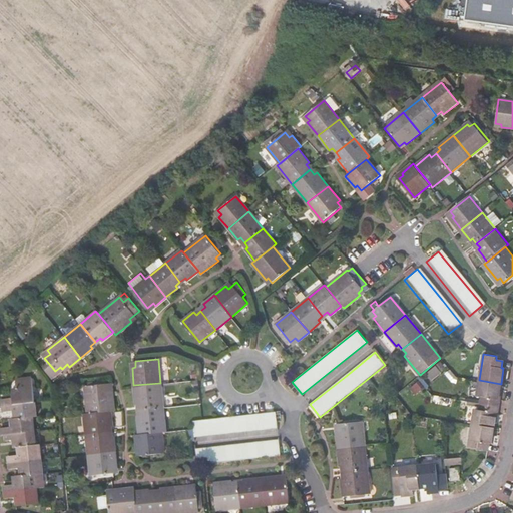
[(431,380),(446,370),(442,363),(427,374),(431,380)]
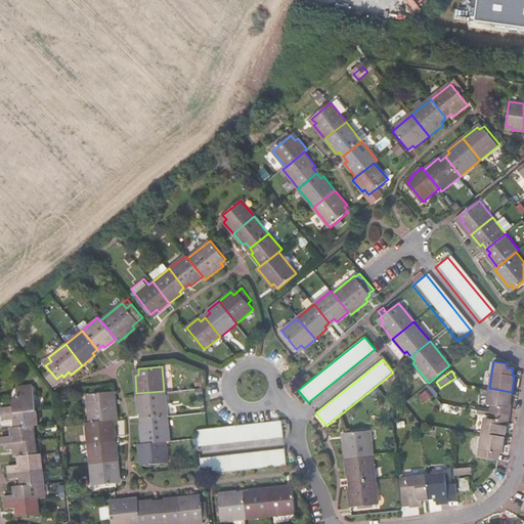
[(51,386),(63,377),(61,375),(56,379),(50,372),(44,377),(51,386)]
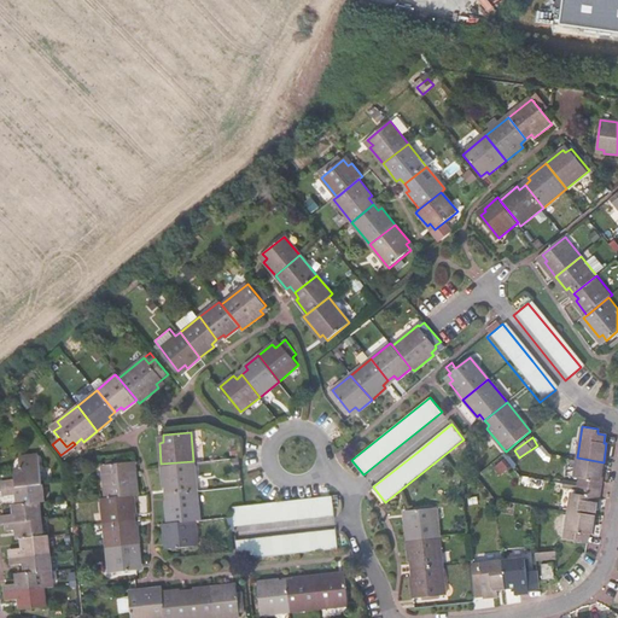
[(604,462),(577,458),(575,477),(579,477),(578,485),(602,489),(604,481),(600,481),(604,462)]
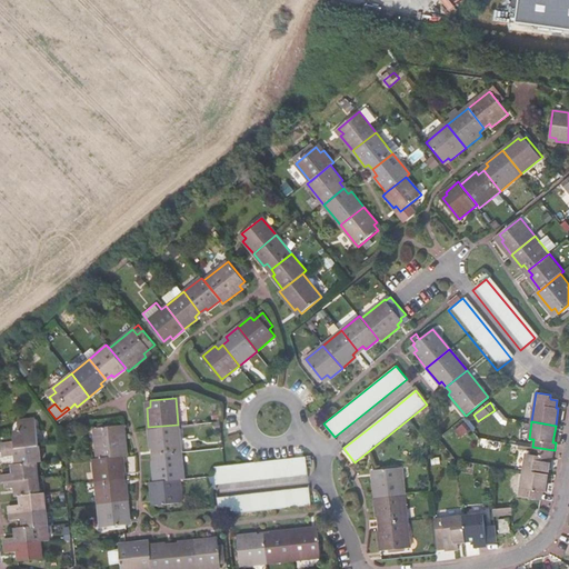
[(0,445),(1,452),(37,448),(33,422),(19,425),(20,435),(11,436),(12,443),(0,445)]
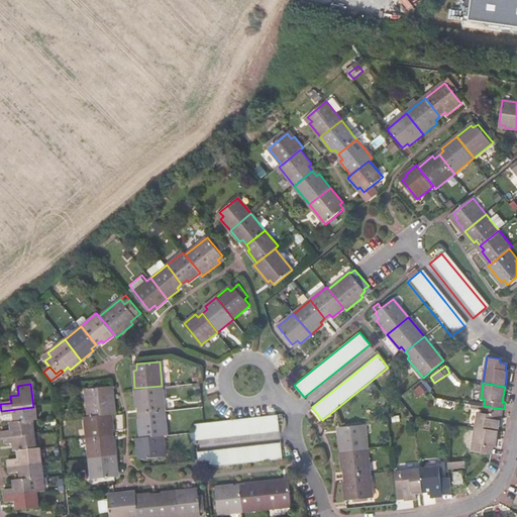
[(86,389),(88,416),(111,414),(115,414),(113,392),(109,393),(109,386),(86,389)]
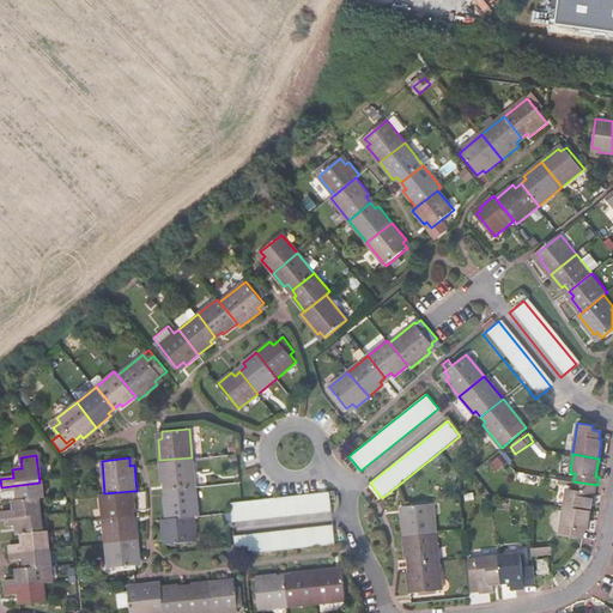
[(192,457),(159,460),(162,481),(167,481),(168,489),(195,486),(192,457)]
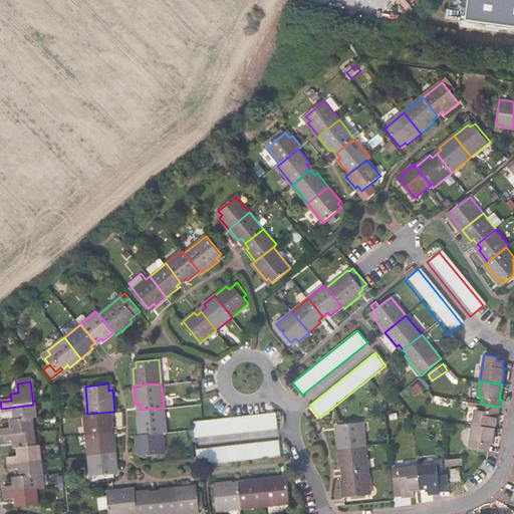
[(501,407),(481,404),(480,411),(476,410),(473,426),(494,429),(497,414),(499,414),(501,407)]
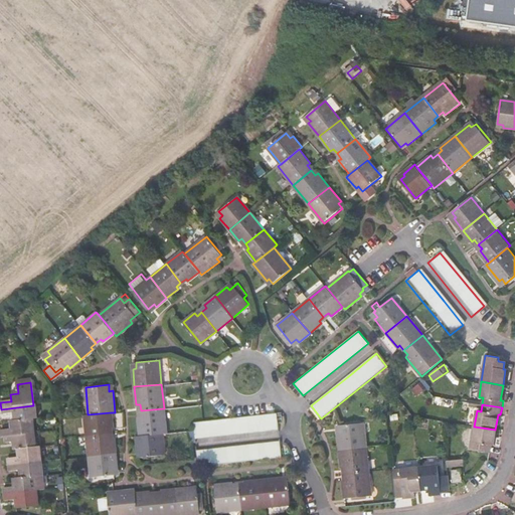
[(33,405),(1,409),(2,416),(12,414),(13,422),(32,420),(34,419),(33,405)]
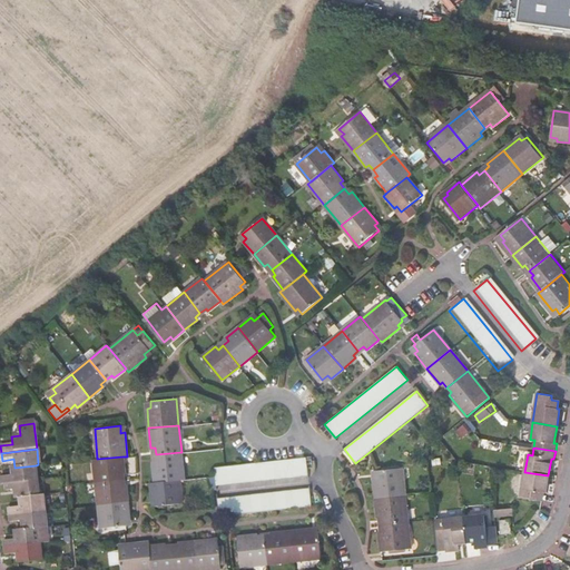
[(182,452),(156,454),(156,462),(153,462),(154,482),(179,479),(184,479),(182,452)]
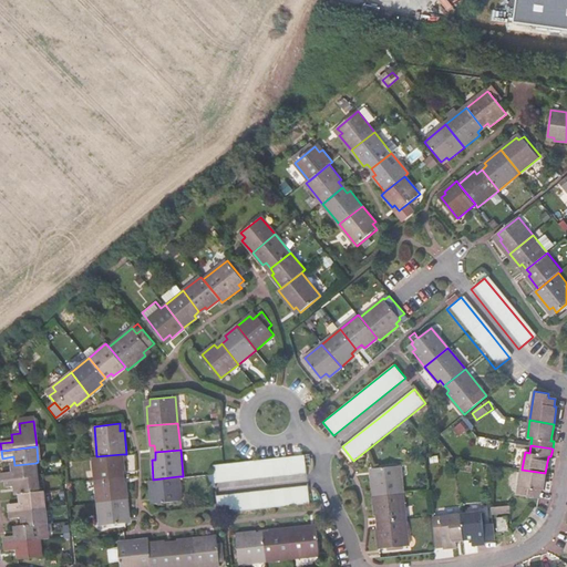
[(256,459),(214,463),(215,481),(258,476),(308,471),(306,453),(256,459)]
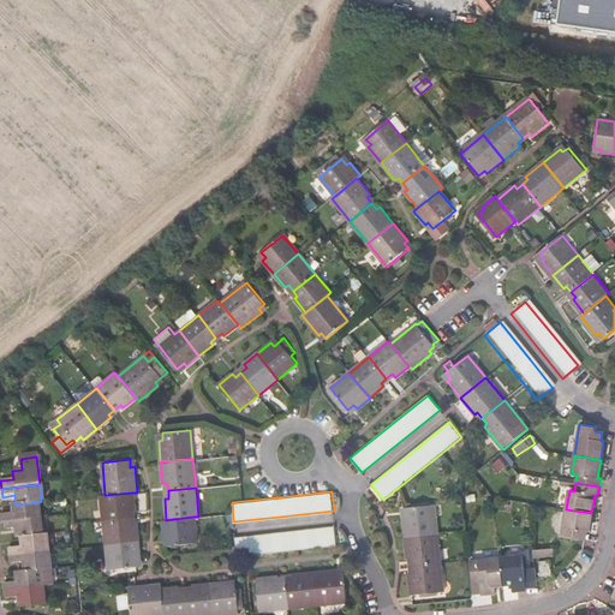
[(132,493),(105,495),(100,495),(103,520),(131,518),(130,511),(135,509),(132,493)]
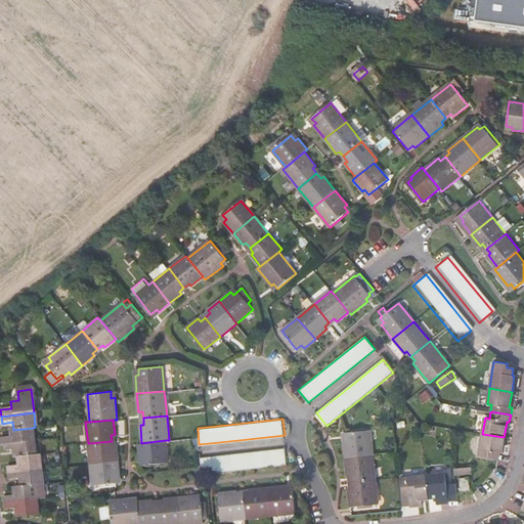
[(33,428),(13,430),(11,430),(12,438),(2,439),(2,445),(4,444),(34,441),(33,428)]
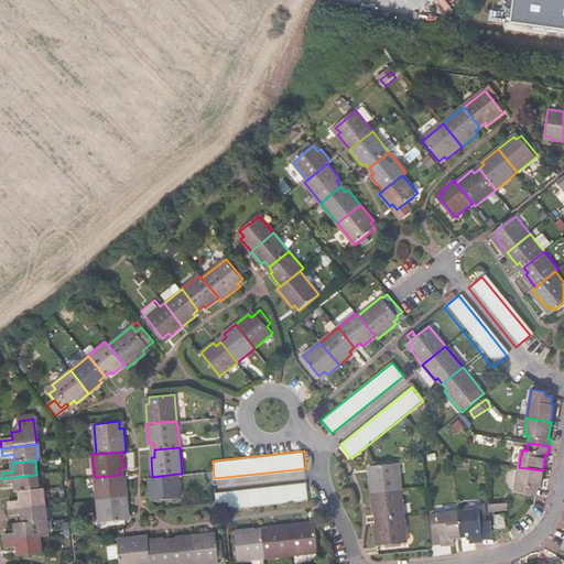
[(371,491),(401,489),(398,463),(372,465),(373,472),(369,472),(371,491)]
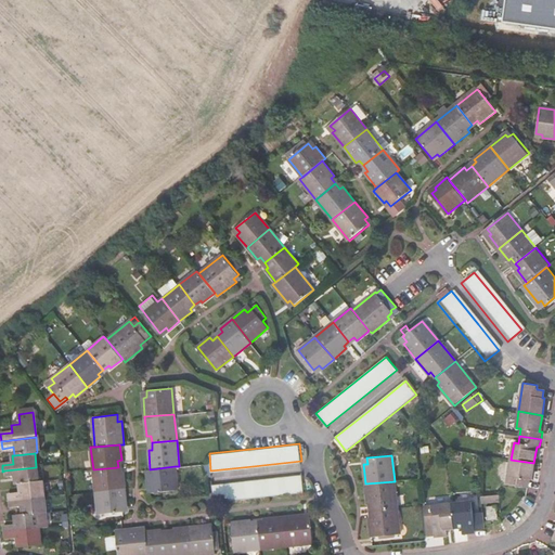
[(533,463),(511,460),(507,477),(511,477),(510,485),(528,488),(529,480),(531,480),(533,463)]
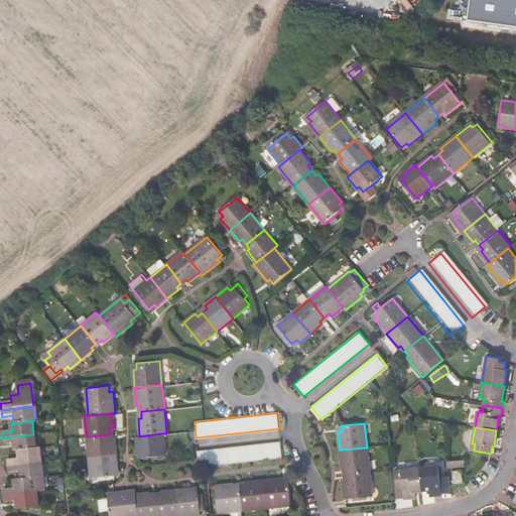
[(162,433),(139,436),(135,436),(137,452),(140,450),(140,457),(165,455),(162,433)]
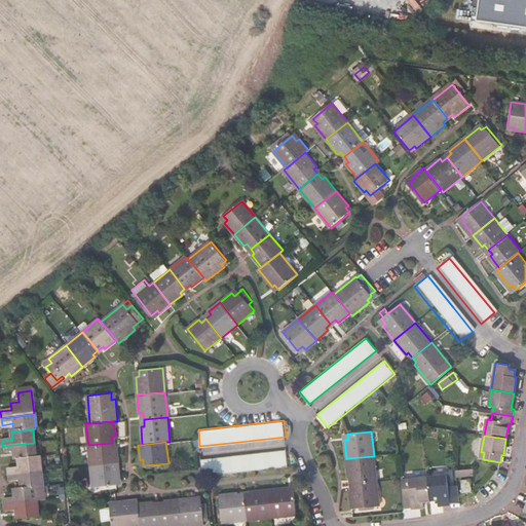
[(34,443),(4,446),(5,453),(13,452),(14,460),(16,459),(36,457),(34,443)]
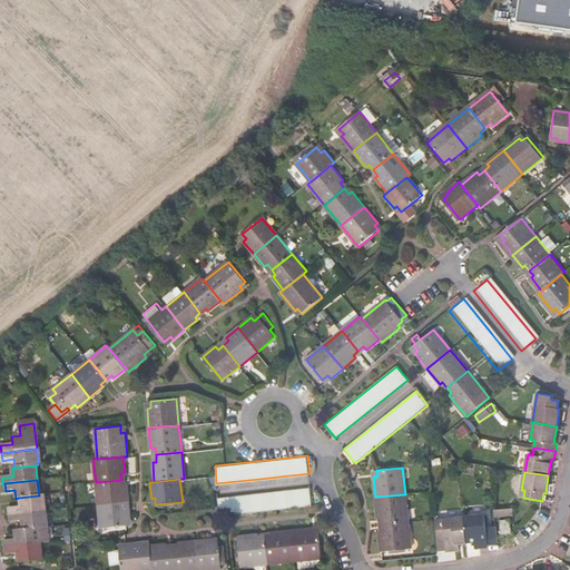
[(121,480),(96,482),(98,504),(128,501),(126,487),(123,487),(121,480)]
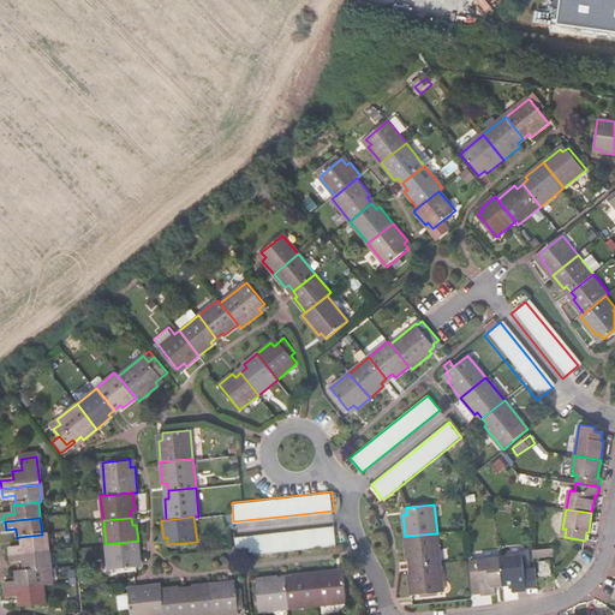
[(335,525),(236,536),(238,555),(338,545),(335,525)]
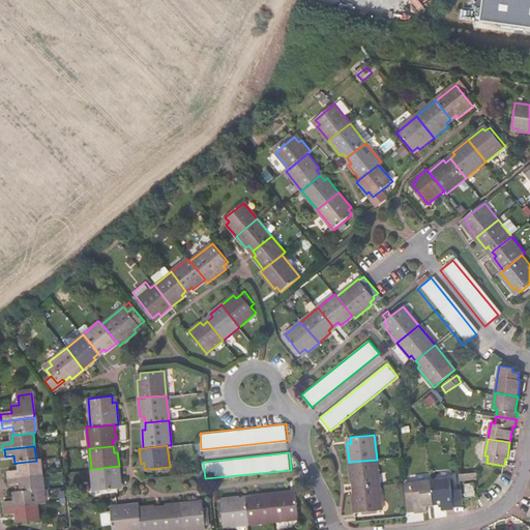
[(379,484),(377,460),(349,462),(351,481),(354,480),(355,487),(379,484)]
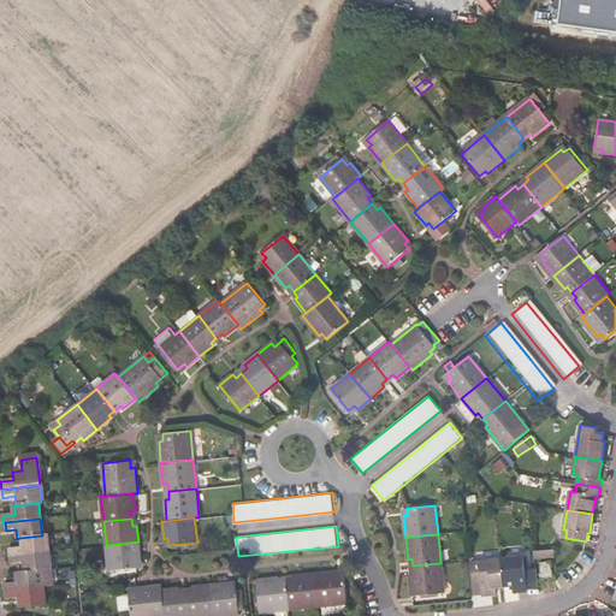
[(45,535),(42,535),(19,538),(21,548),(9,549),(10,556),(47,552),(45,535)]
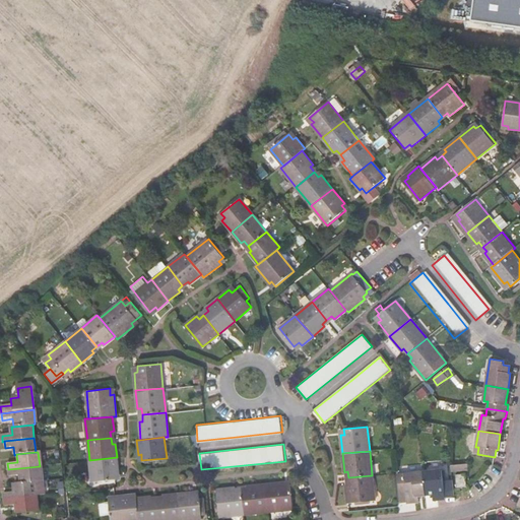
[(117,457),(89,460),(91,481),(115,479),(115,472),(118,472),(117,457)]
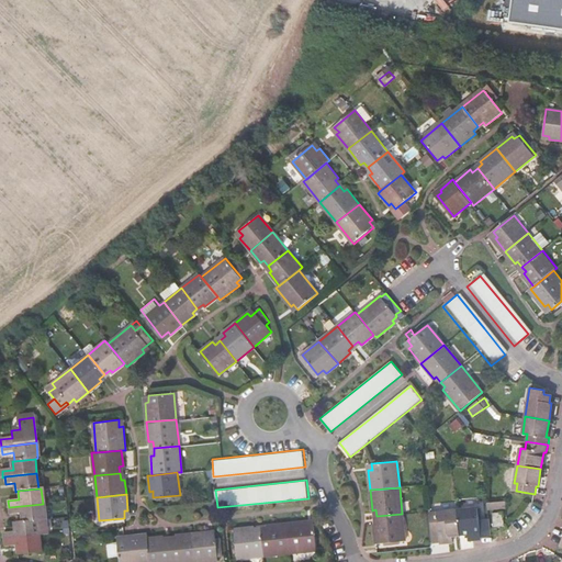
[(43,504),(9,507),(9,515),(21,514),(21,521),(44,519),(43,504)]
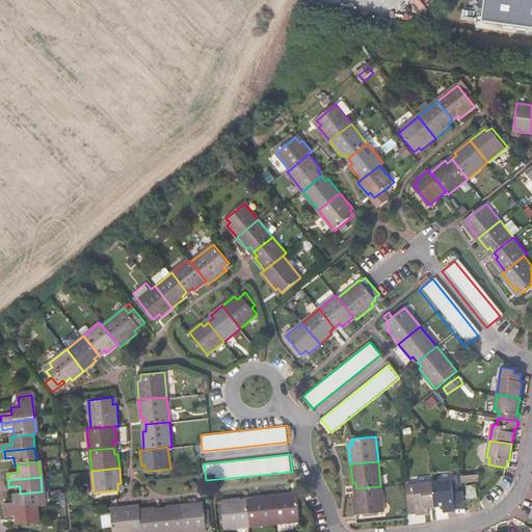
[(432,482),(434,506),(443,505),(443,511),(455,510),(455,508),(462,507),(461,493),(453,494),(451,480),(432,482)]
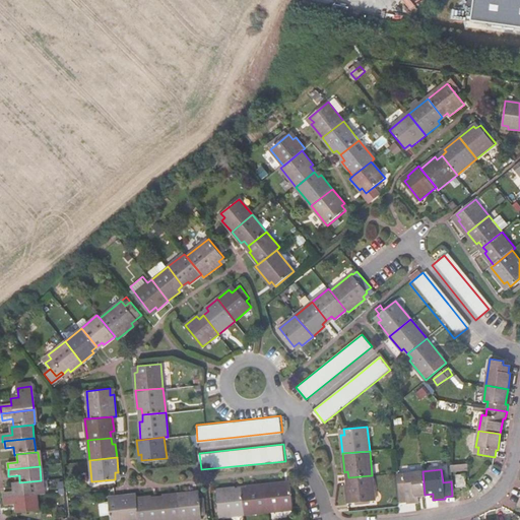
[(398,473),(400,501),(406,500),(407,502),(418,501),(417,495),(425,495),(423,471),(398,473)]
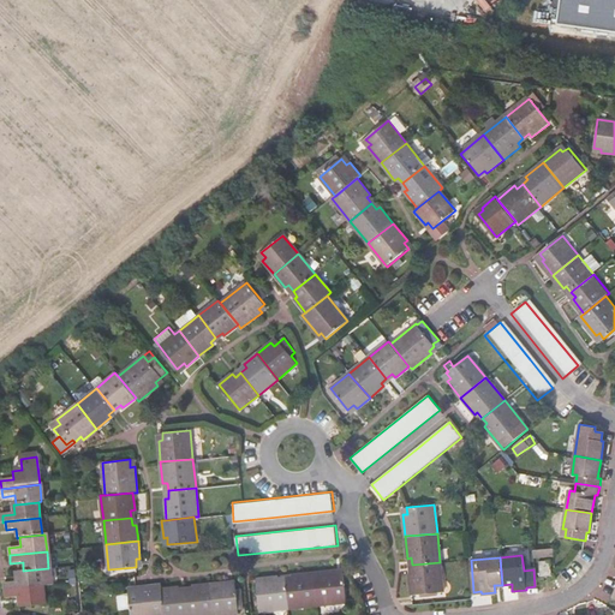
[(550,560),(539,561),(541,578),(553,577),(550,560)]
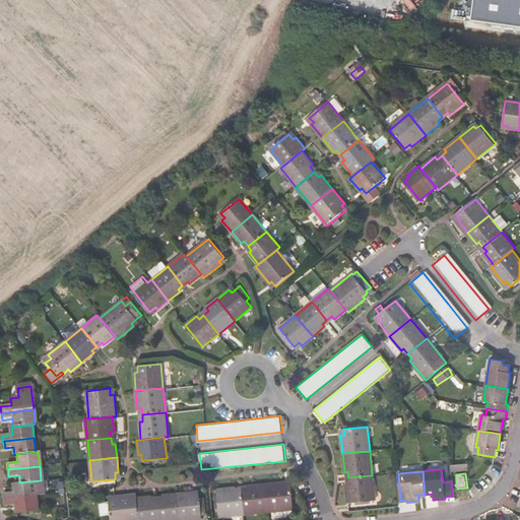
[(375,500),(372,475),(348,477),(349,484),(345,484),(347,503),(375,500)]
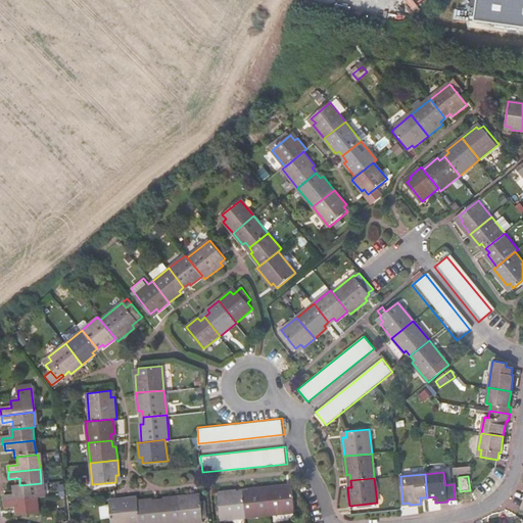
[(43,497),(41,483),(19,485),(12,486),(13,494),(3,495),(4,502),(35,498),(43,497)]
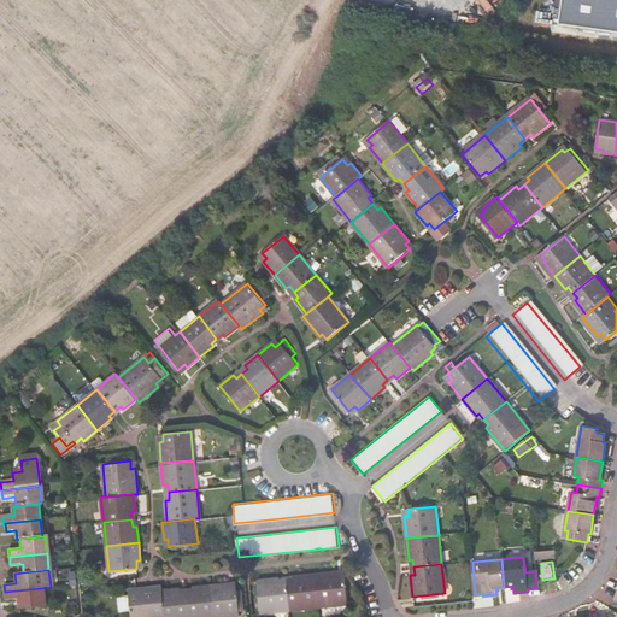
[(336,571),(316,574),(318,605),(347,603),(345,575),(338,575),(336,571)]
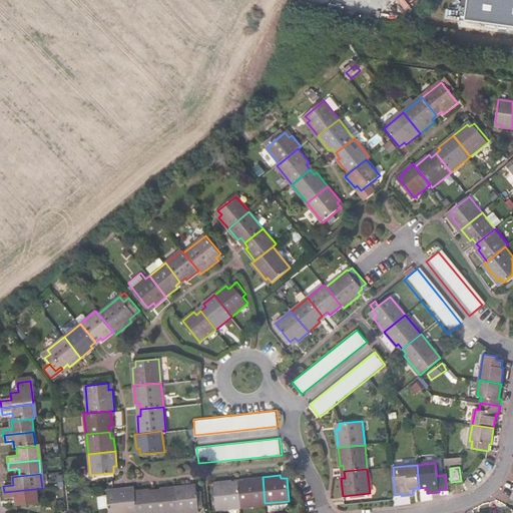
[(244,482),(238,483),(240,506),(265,503),(263,477),(244,479),(244,482)]
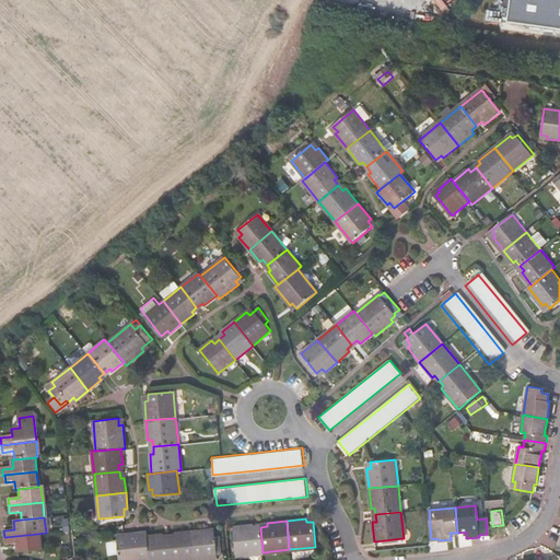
[(263,552),(260,527),(254,528),(253,524),(233,526),(236,555),(263,552)]
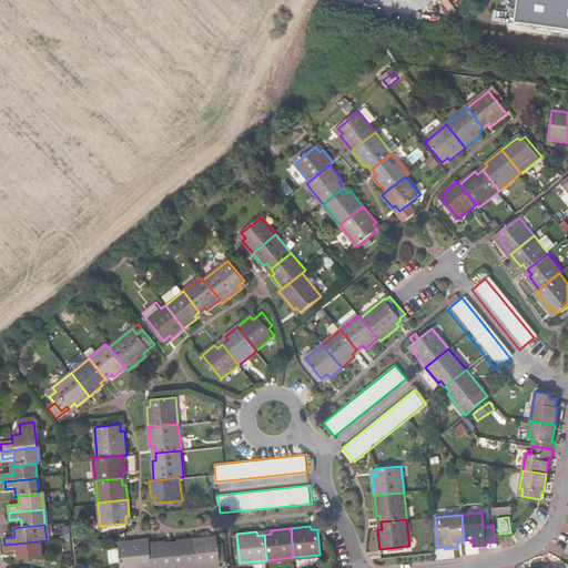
[(211,536),(195,538),(198,567),(220,565),(220,563),(224,563),(222,543),(217,543),(217,539),(212,540),(211,536)]
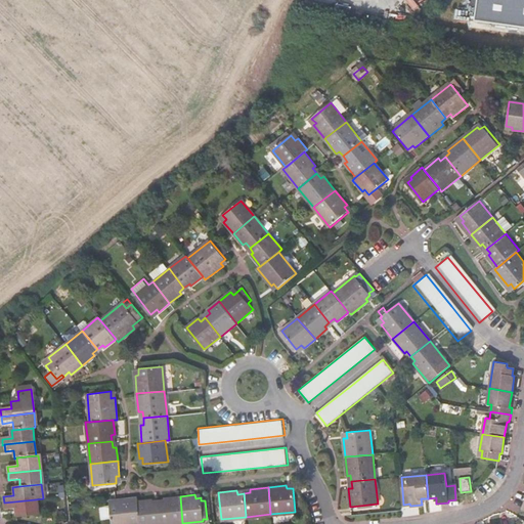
[(164,501),(159,503),(161,523),(175,523),(182,523),(180,496),(164,498),(164,501)]
